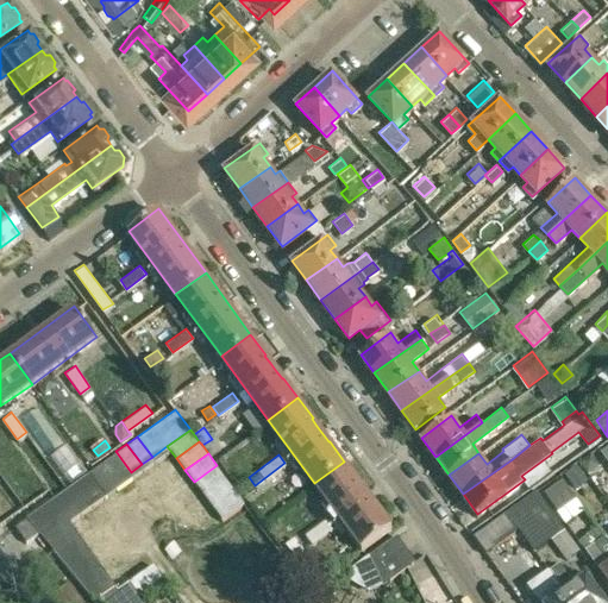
[(375,504),(369,497),(363,490),(358,483),(359,482),(344,462),(314,483),(362,546),(392,525),(376,504),(375,504)]
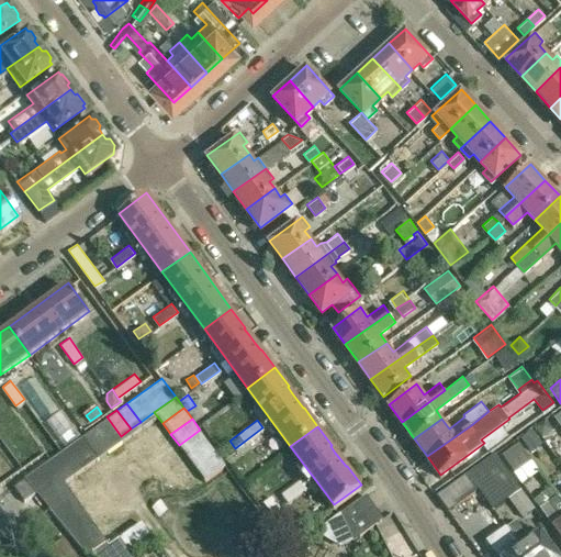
[(179,445),(187,456),(208,441),(200,430),(179,445)]
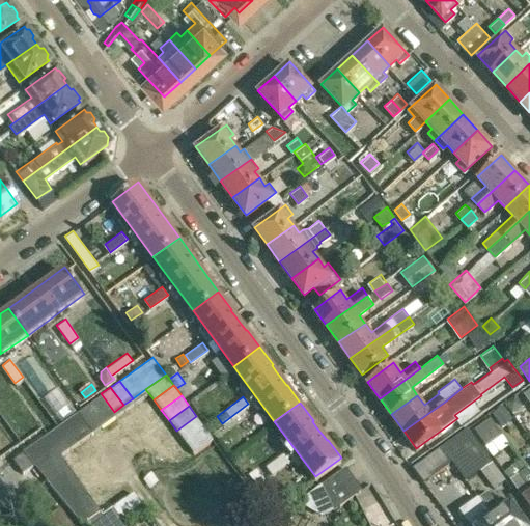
[(93,426),(80,409),(71,415),(84,433),(93,426)]
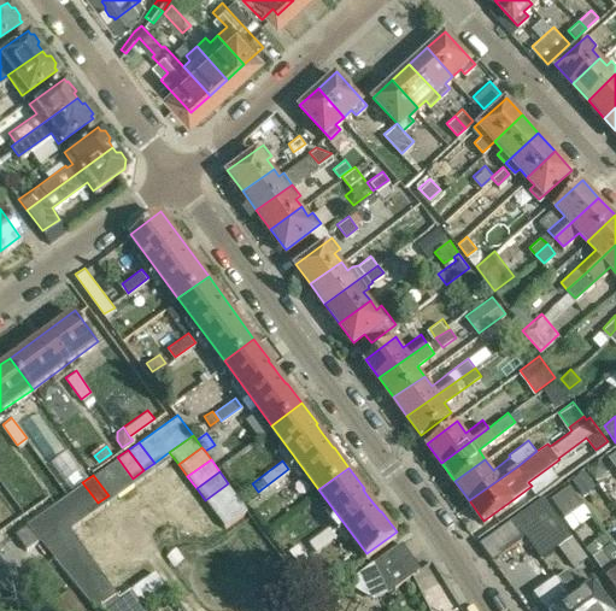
[(86,511),(98,503),(82,482),(70,491),(86,511)]
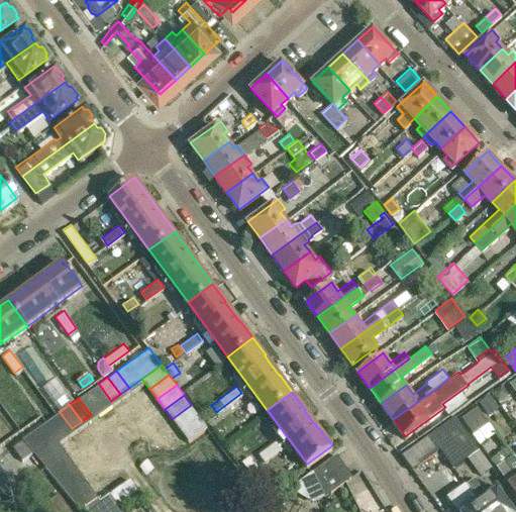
[(172,419),(180,429),(199,415),(191,405),(172,419)]
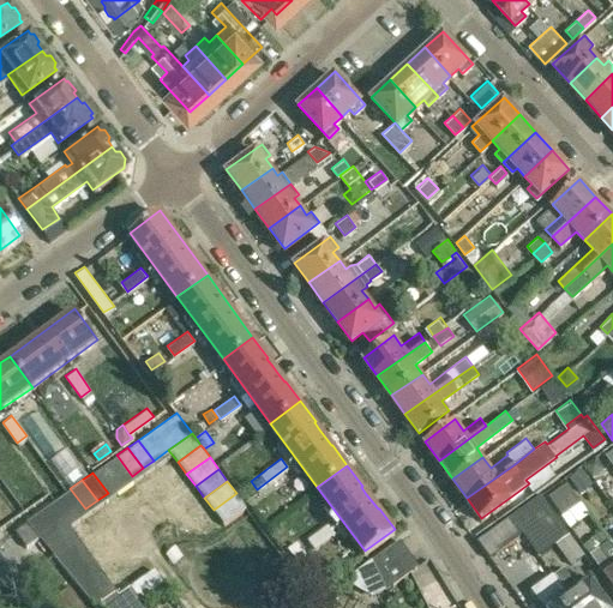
[(547,494),(558,509),(577,495),(566,481),(547,494)]
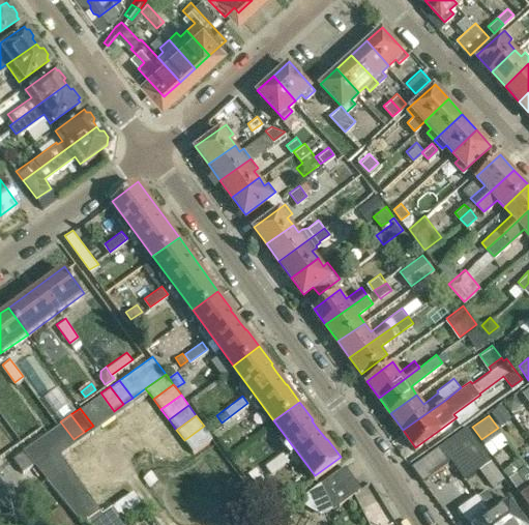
[(74,439),(60,421),(22,449),(32,462),(35,466),(58,450),(74,439)]
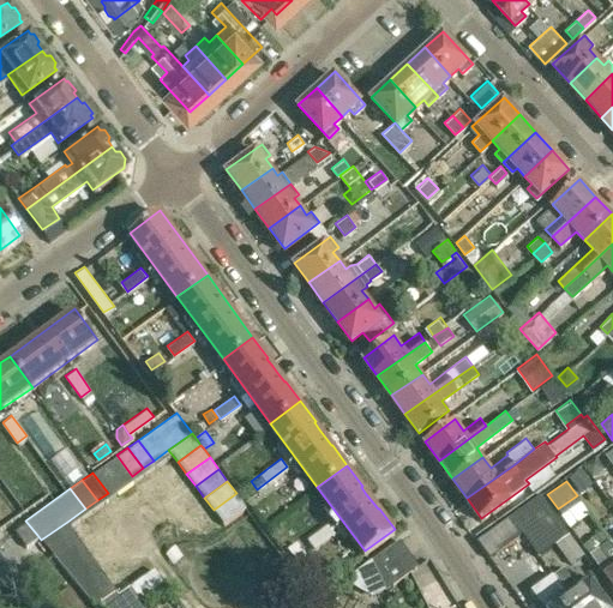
[(475,539),(488,557),(522,533),(536,554),(556,540),(569,531),(540,492),(488,530),(475,539)]
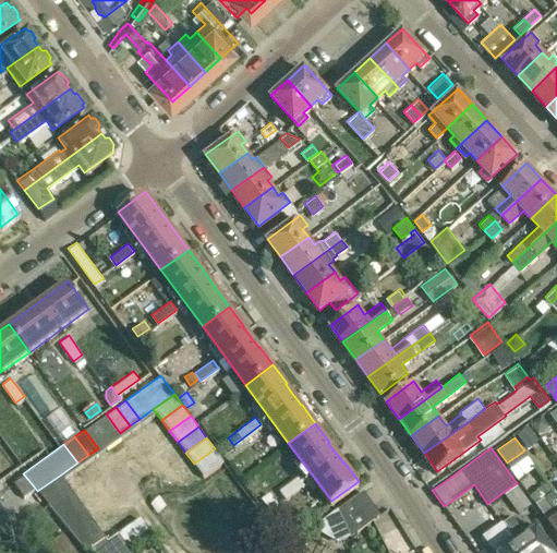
[(202,475),(222,459),(215,448),(194,464),(202,475)]
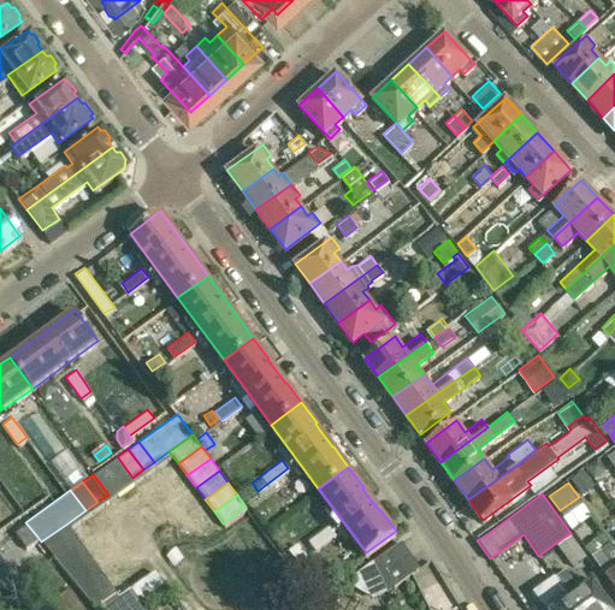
[(338,531),(331,521),(300,545),(297,540),(289,548),(318,587),(325,581),(306,554),(338,531)]
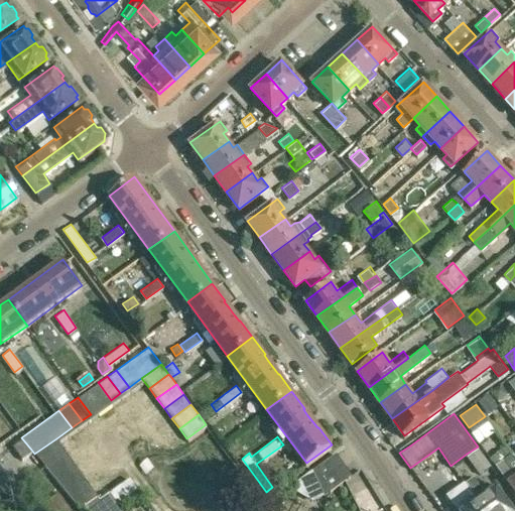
[(20,458),(31,450),(21,437),(11,444),(20,458)]
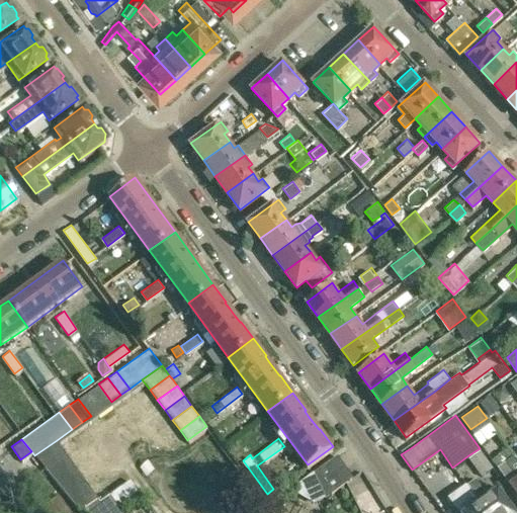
[(65,450),(57,440),(34,455),(44,466),(65,450)]
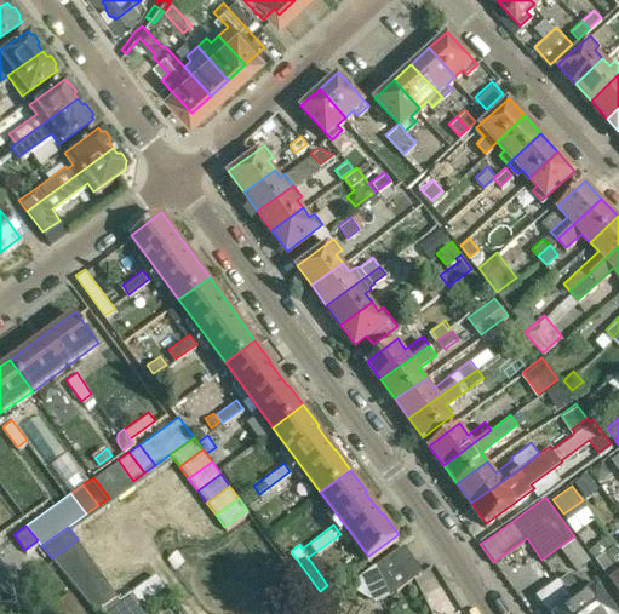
[(575,566),(589,557),(574,537),(561,545),(575,566)]
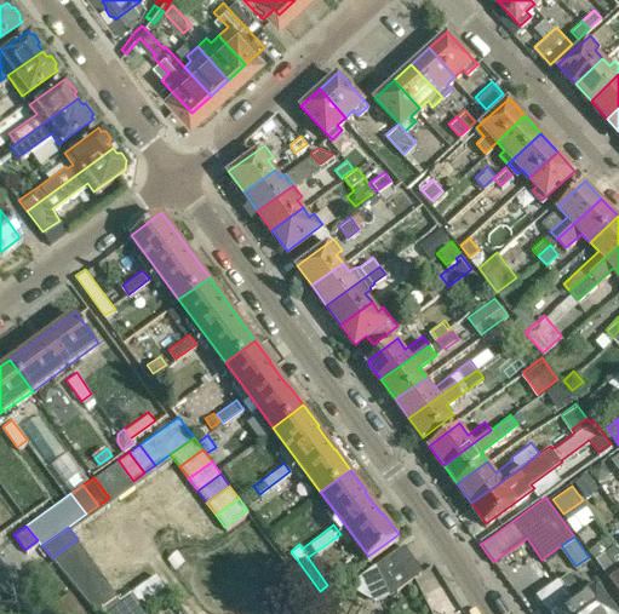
[(78,539),(52,558),(62,571),(86,551),(78,539)]
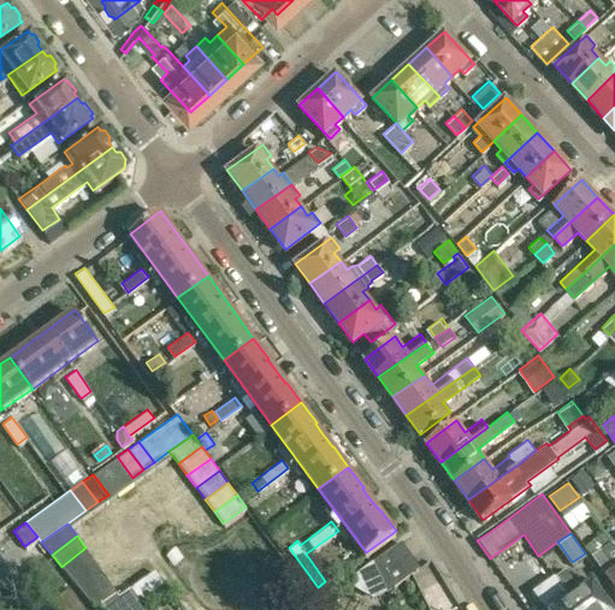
[(395,582),(385,570),(412,551),(402,539),(373,560),(388,588),(395,582)]
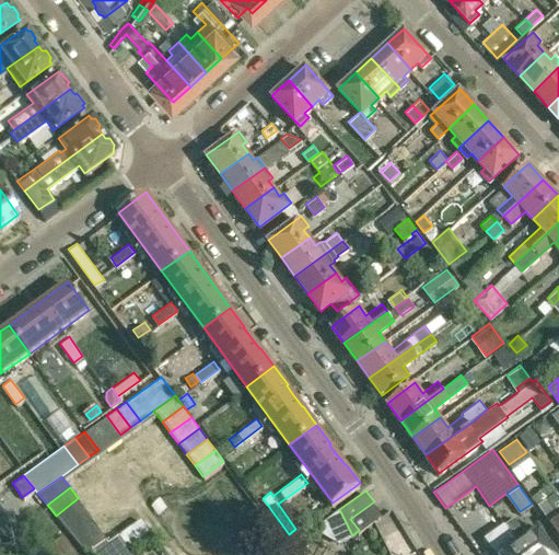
[(558,532),(558,515),(546,497),(537,503),(552,524),(558,532)]
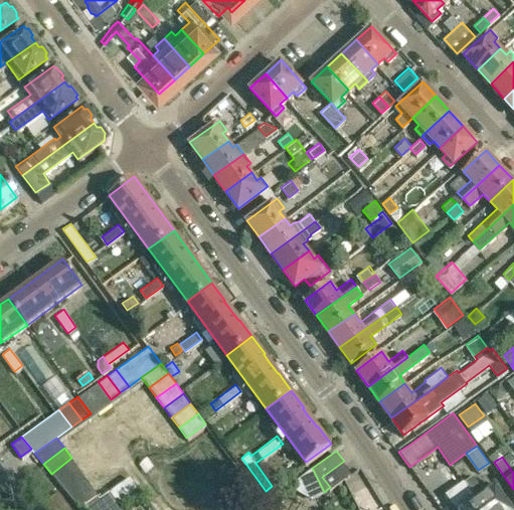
[(78,468),(71,458),(51,474),(59,483),(78,468)]
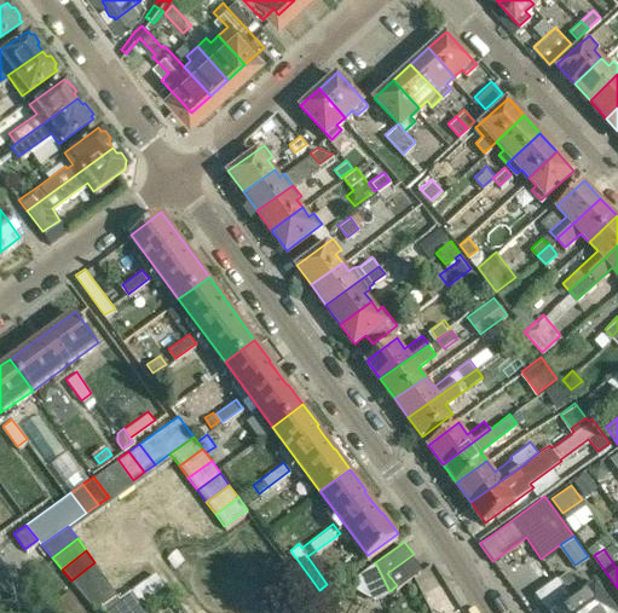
[(387,573),(397,585),(423,567),(414,554),(387,573)]
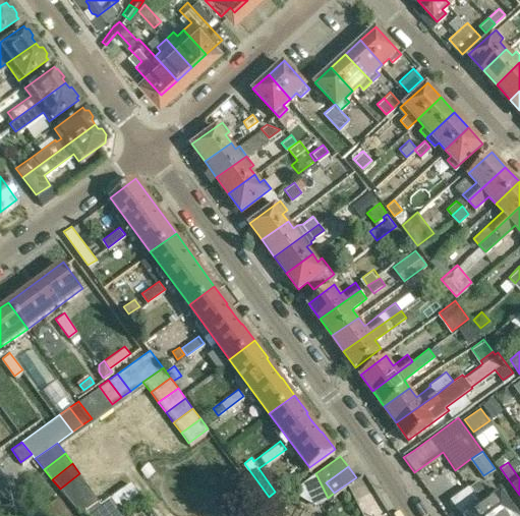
[(79,473),(60,489),(67,499),(87,483),(79,473)]
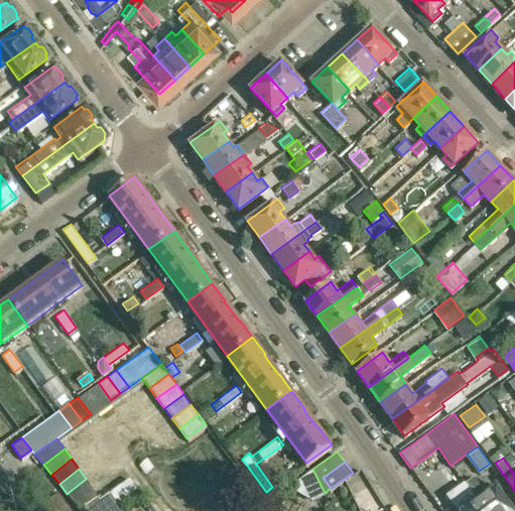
[(513,510),(496,487),(487,494),(474,475),(465,482),(486,510),(513,510)]
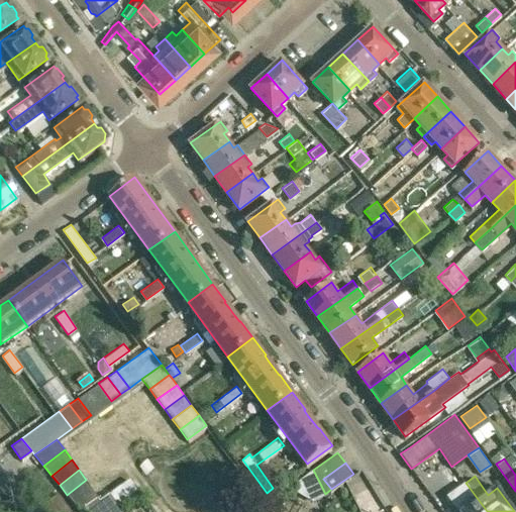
[(118,485),(109,492),(116,501),(118,503),(138,488),(129,477),(118,485)]
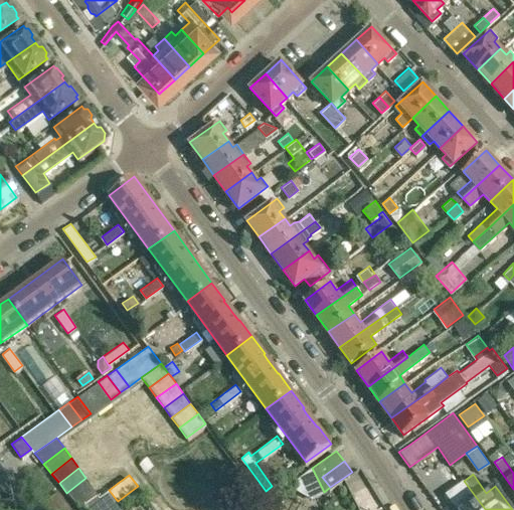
[(99,497),(86,478),(66,493),(80,509),(81,509),(86,508),(99,497)]
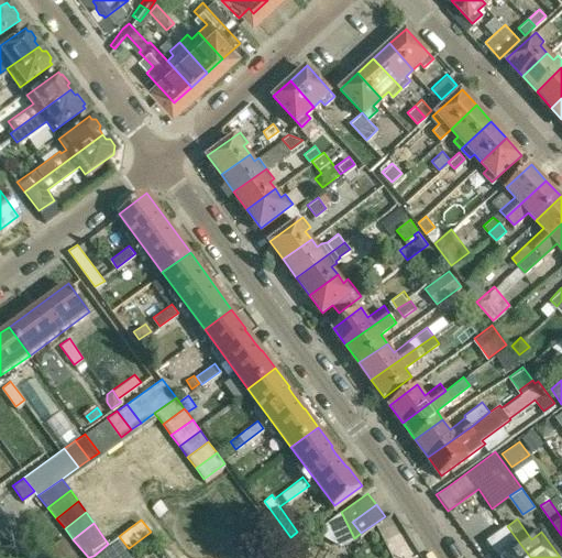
[(530,557),(507,526),(498,533),(513,553),(505,557),(530,557)]
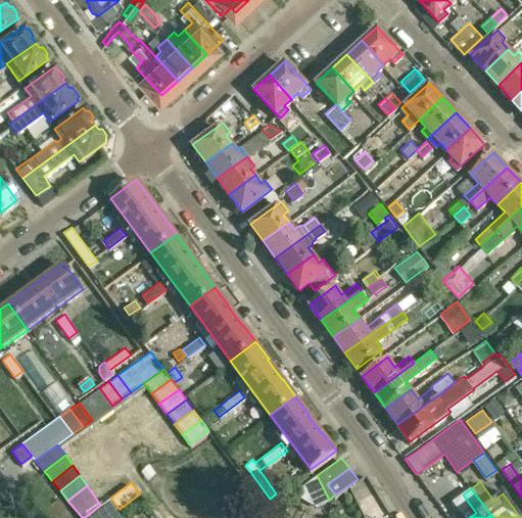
[(42,509),(47,517),(69,517),(73,516),(59,497),(42,509)]
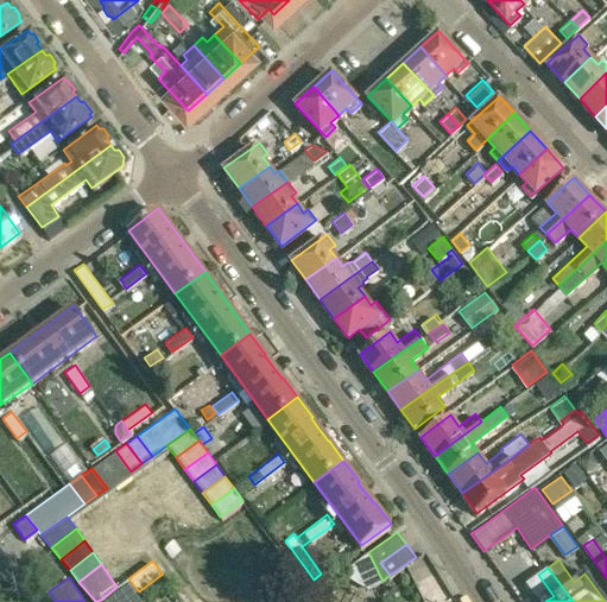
[(117,587),(101,600),(102,601),(146,601),(139,591),(128,578),(117,587)]
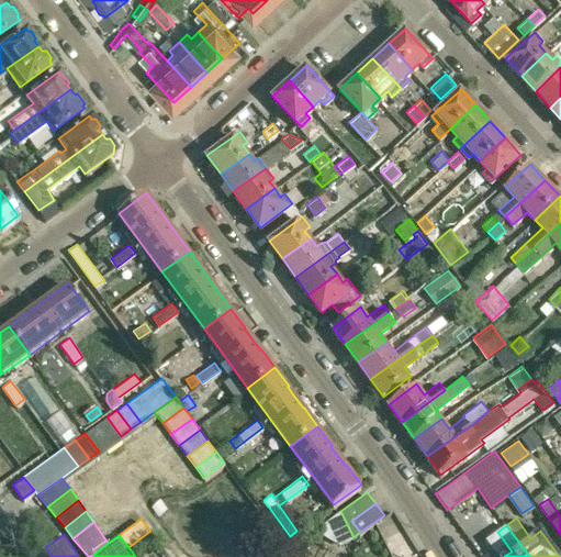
[(245,553),(246,556),(273,556),(266,543),(245,553)]
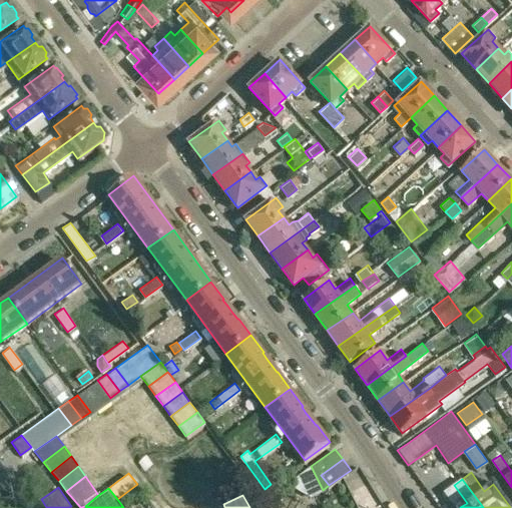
[(42,507),(35,498),(20,507),(42,507)]
